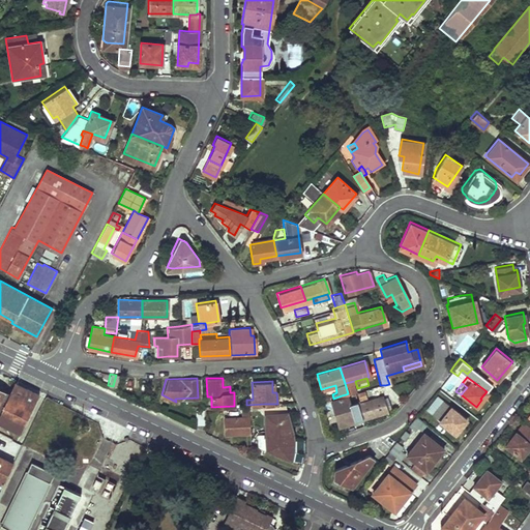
[(28,391),(16,385),(9,396),(0,415),(0,423),(21,434),(38,396),(28,391)]
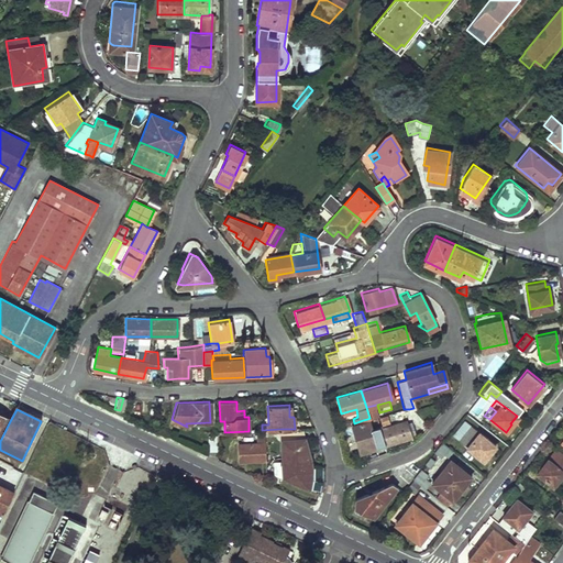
[(0,416),(0,441),(10,421),(0,416)]
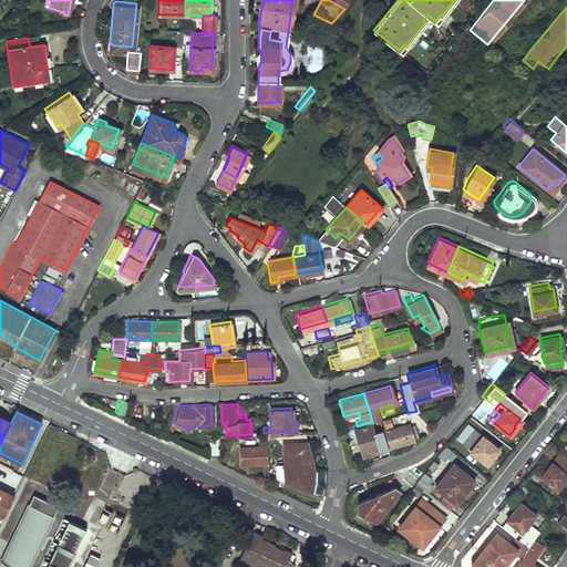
[(384,440),(381,430),(373,432),(369,434),(366,423),(357,426),(352,428),(361,454),(379,450),(377,442),(384,440)]
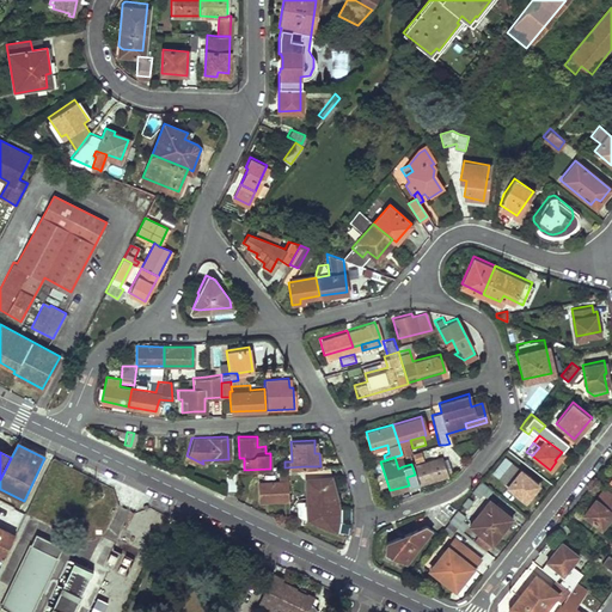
[(439,457),(411,464),(415,475),(417,483),(444,476),(444,473),(439,459),(439,457)]
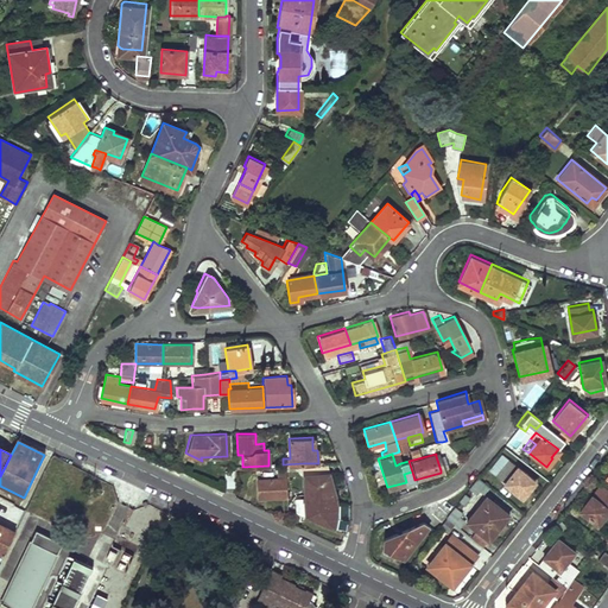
[(442,454),(436,456),(441,470),(447,469),(442,454)]
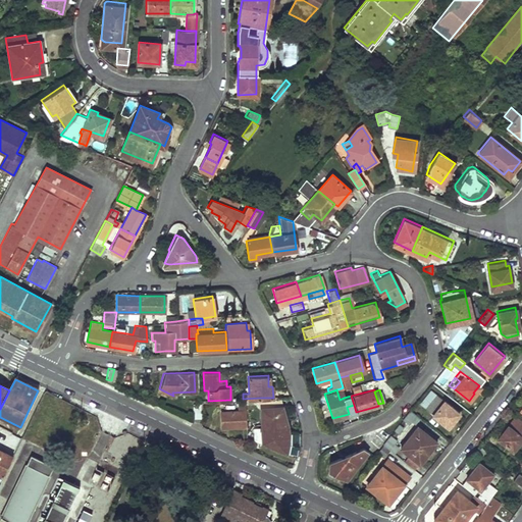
[(428,390),(419,403),(425,407),(424,409),(446,426),(452,419),(453,420),(458,413),(428,390)]
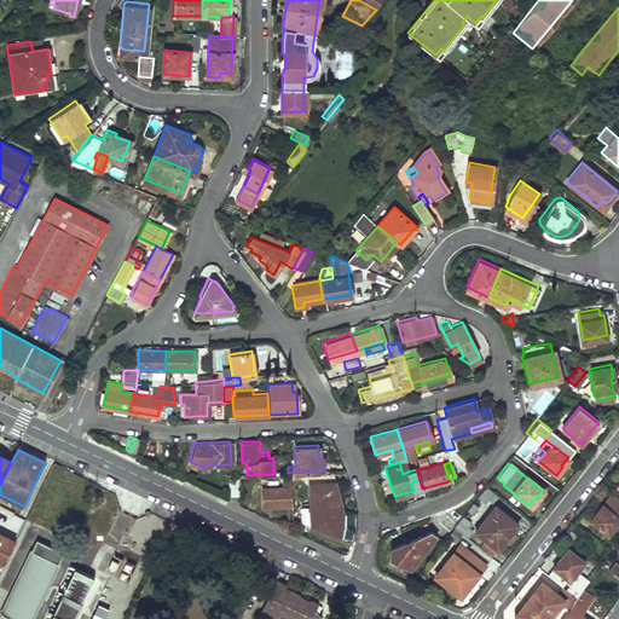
[(341,505),(334,470),(324,472),(308,472),(308,480),(310,503),(302,503),(304,522),(341,536),(342,518),(341,505)]
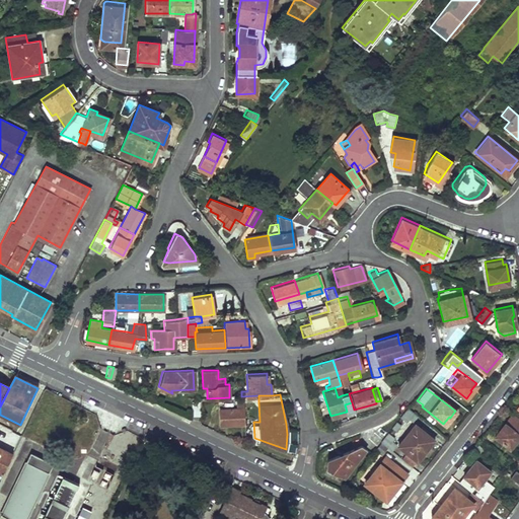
[(235,409),(219,409),(220,425),(243,424),(242,400),(241,396),(234,397),(235,409)]
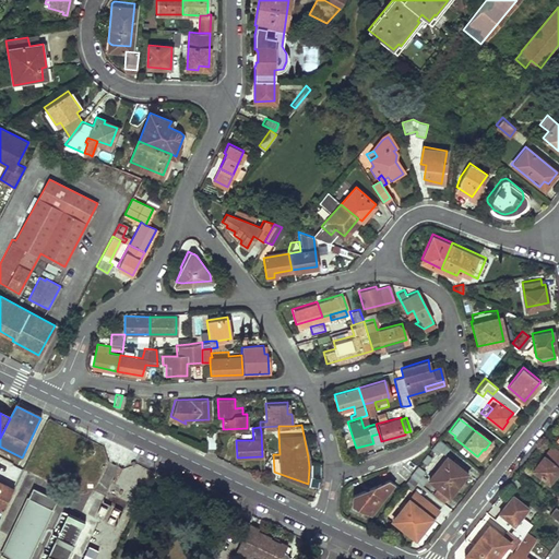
[(379,433),(371,436),(373,443),(381,441),(379,433)]
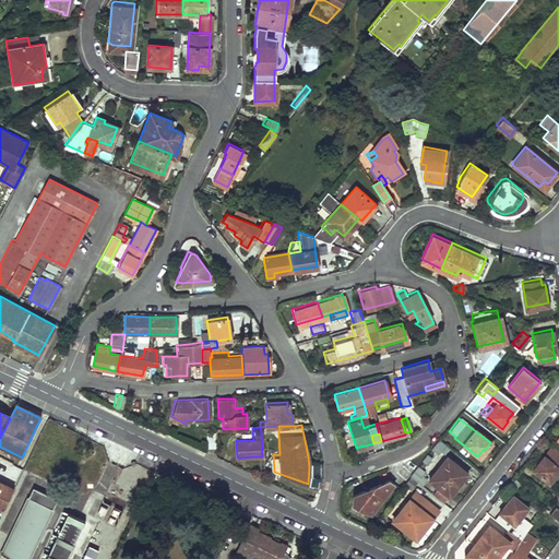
[(438,438),(430,448),(436,453),(439,450),(444,453),(449,447),(438,438)]
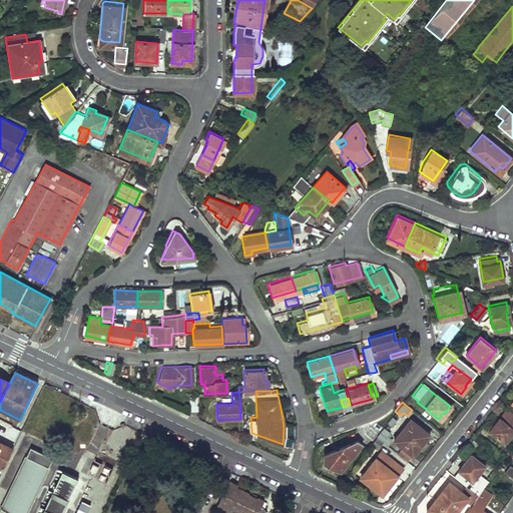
[(512,414),(506,409),(499,418),(512,428),(512,414)]
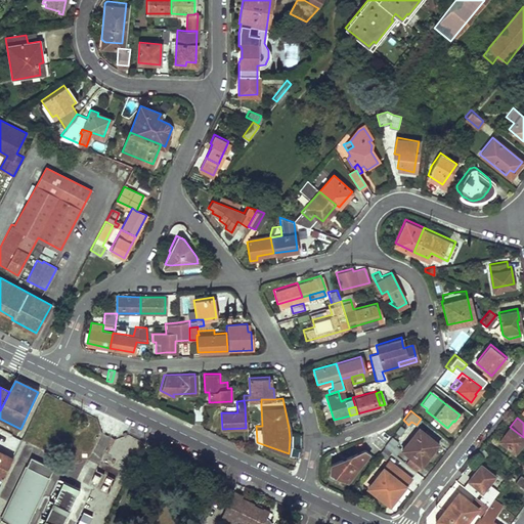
[(400,424),(395,431),(398,434),(403,427),(400,424)]
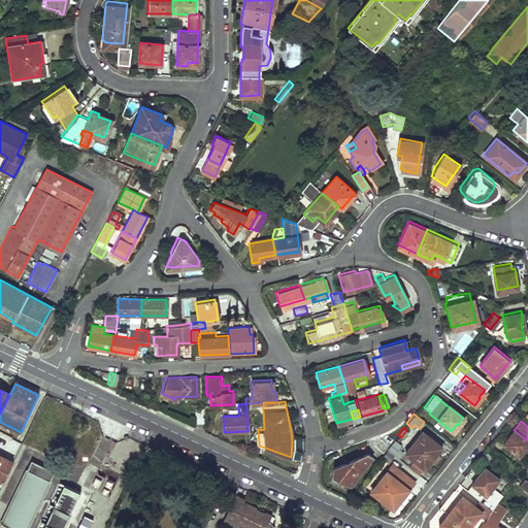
[(408,465),(418,473),(423,468),(441,446),(422,430),(404,452),(413,459),(408,465)]
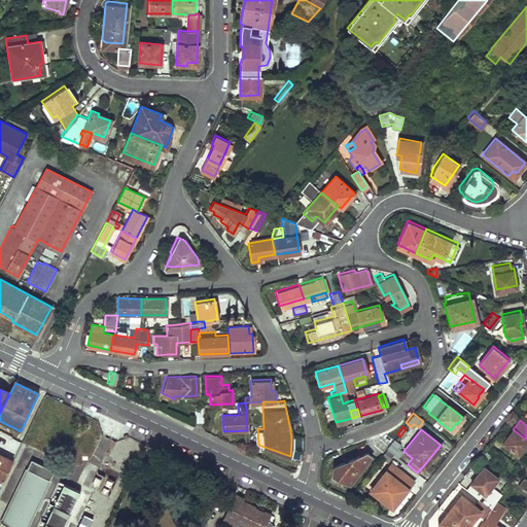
[(526,440),(513,429),(501,443),(518,456),(526,444),(526,440)]
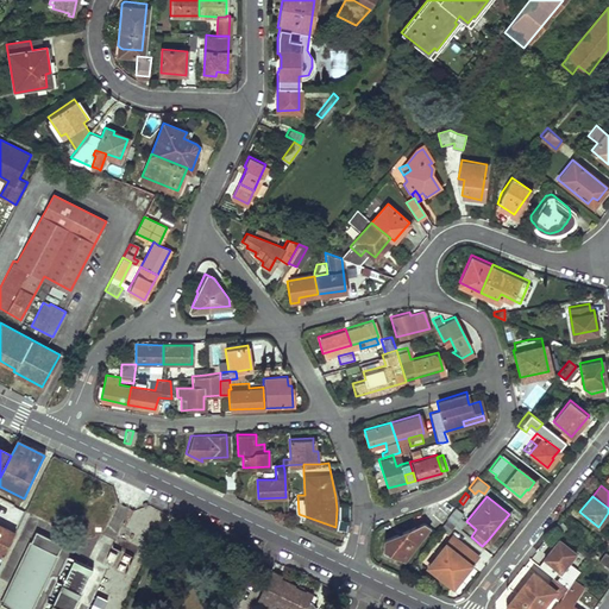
[(454,506),(446,518),(458,527),(464,520),(458,515),(462,512),(454,506)]
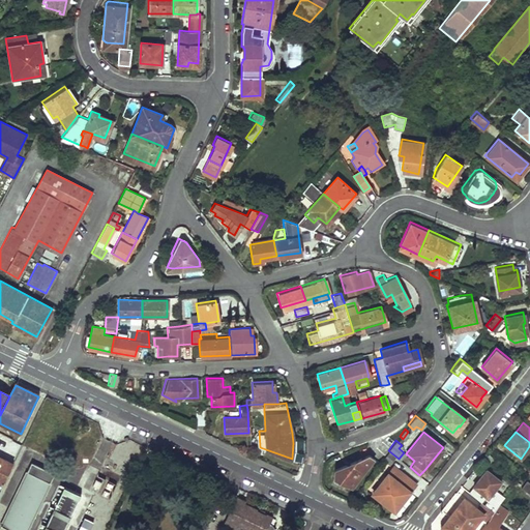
[(333,468),(332,478),(351,487),(373,457),(369,453),(333,468)]
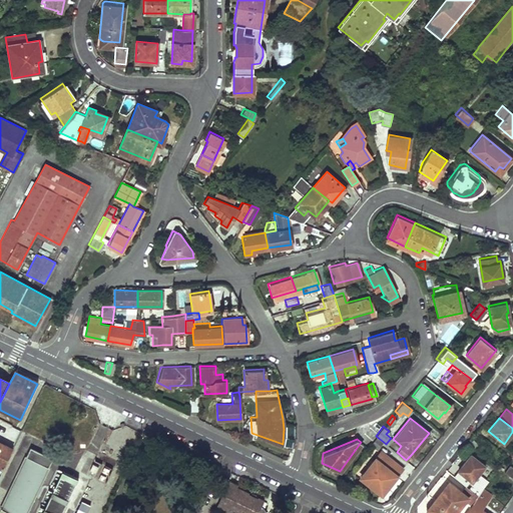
[(13,450),(0,443),(0,473),(1,474),(13,450)]
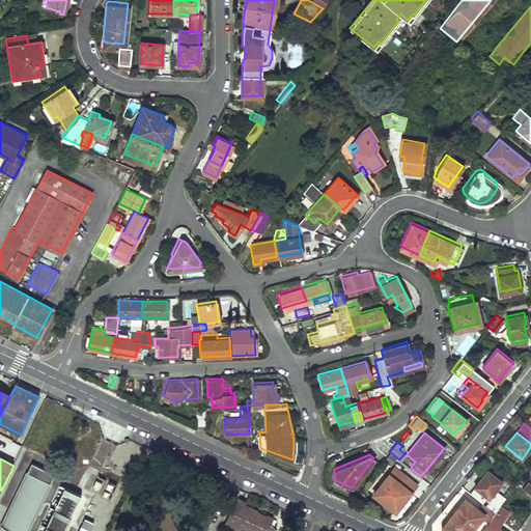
[(27,530),(54,474),(31,464),(0,528),(0,529),(4,530),(27,530)]
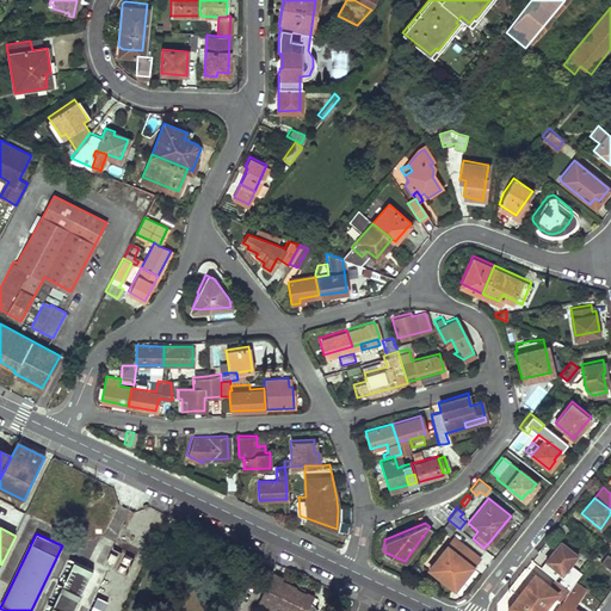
[(452,537),(430,568),(454,587),(471,565),(464,559),(469,551),(452,537)]
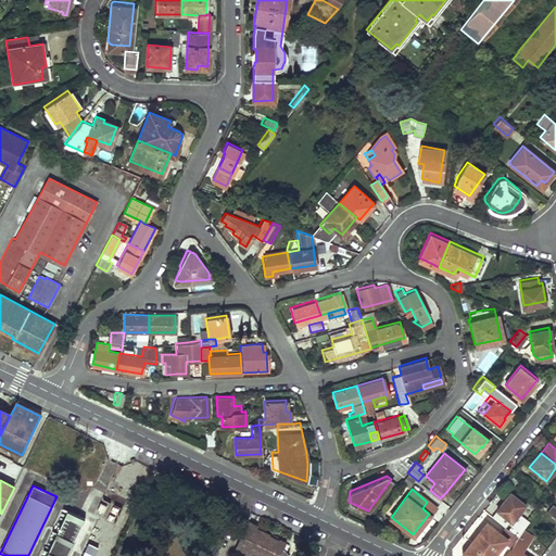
[(505,501),(492,516),(506,527),(516,535),(517,533),(521,528),(510,520),(517,512),(523,503),(508,492),(503,500),(505,501)]
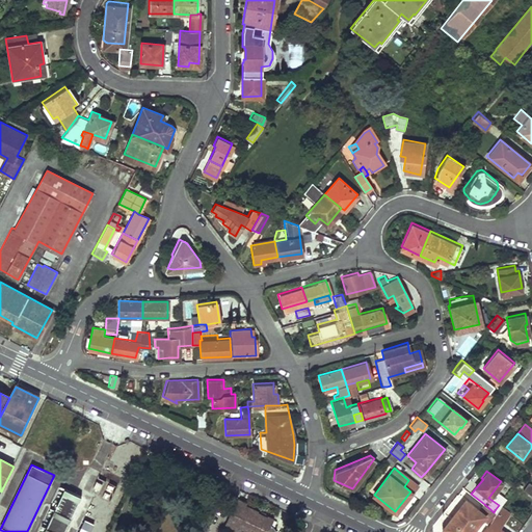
[(100,496),(110,499),(114,484),(98,479),(96,486),(103,488),(100,496)]
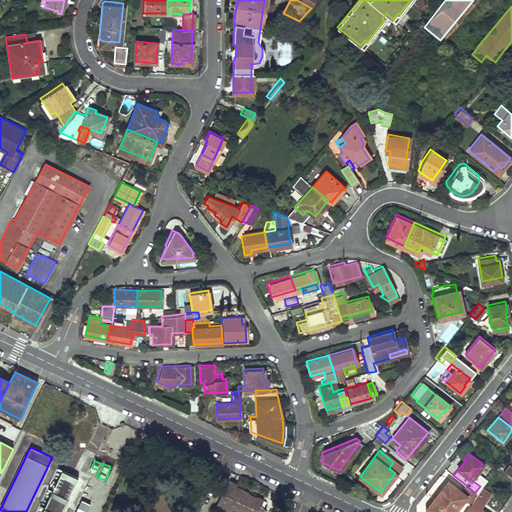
[(511,466),(508,464),(503,471),(511,476),(511,466)]
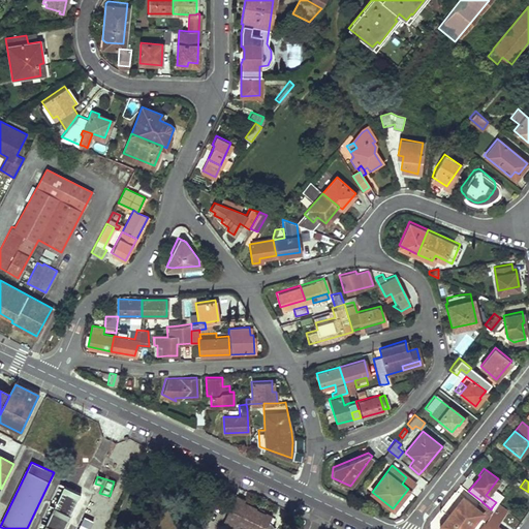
[(62,528),(80,495),(63,487),(42,528),(62,528)]
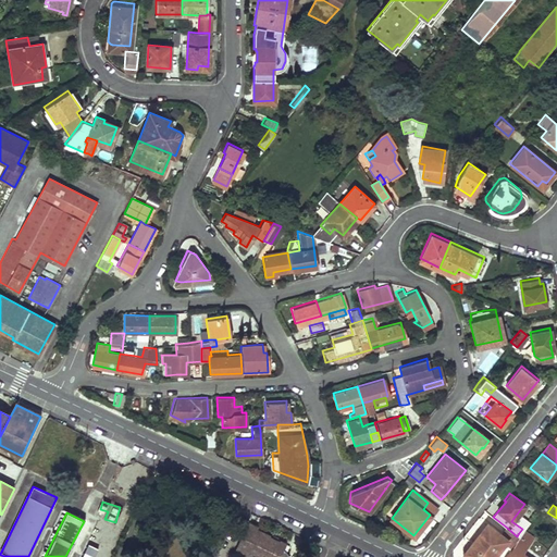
[(529,521),(518,512),(511,521),(522,529),(529,521)]
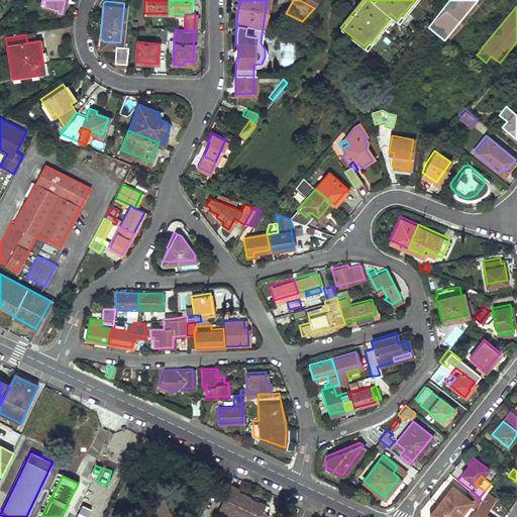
[(267,516),(268,516),(266,513),(265,512),(262,511),(265,504),(238,492),(240,489),(230,484),(216,511),(225,516),(227,512),(237,516),(267,516)]
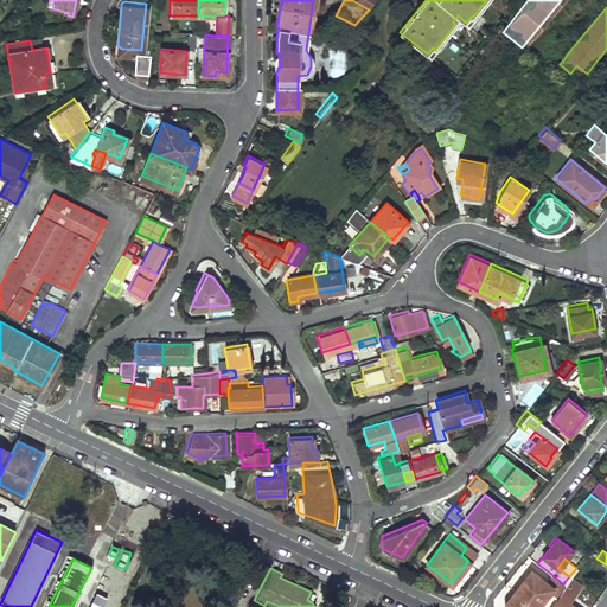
[(530,570),(504,602),(505,606),(535,606),(551,587),(530,570)]
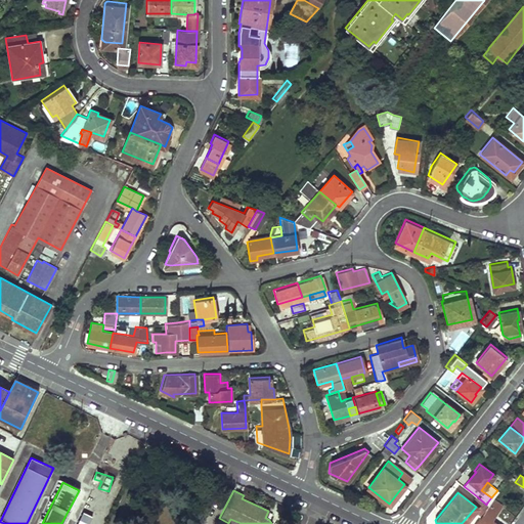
[(477,496),(474,500),(483,509),(486,505),(477,496)]
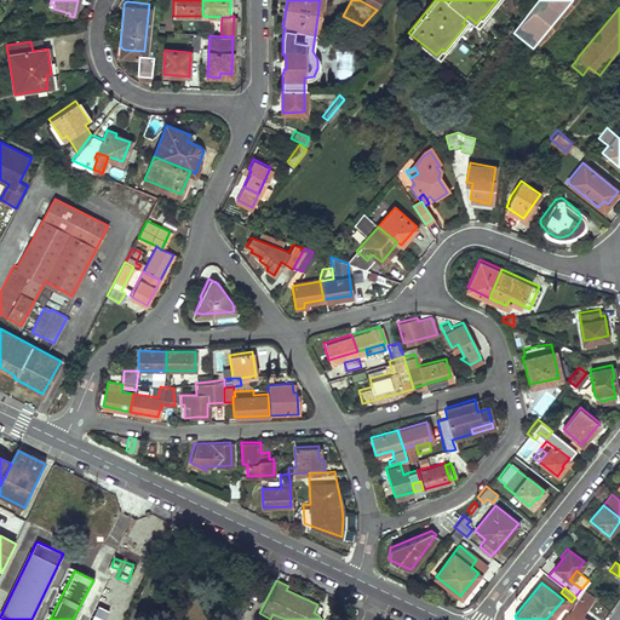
[(572,602),(560,619),(589,619),(581,614),(589,603),(585,602),(590,596),(581,589),(577,595),(575,597),(572,602)]
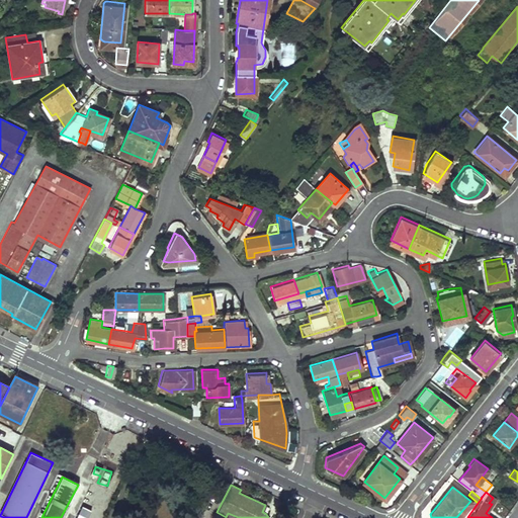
[(86,517),(90,510),(82,506),(76,517),(86,517)]
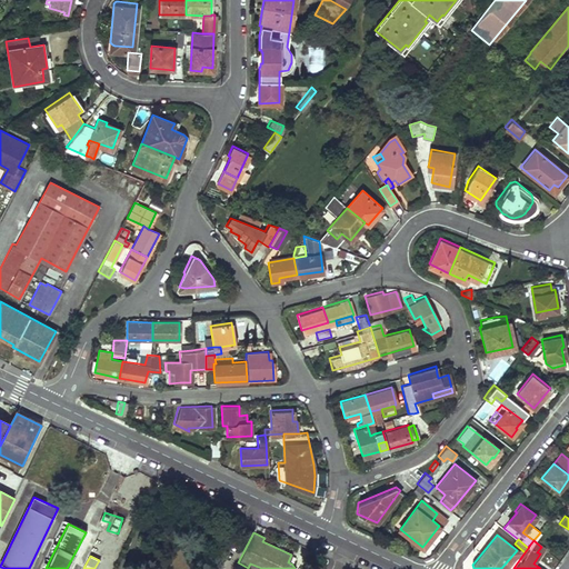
All buildings are outlined.
